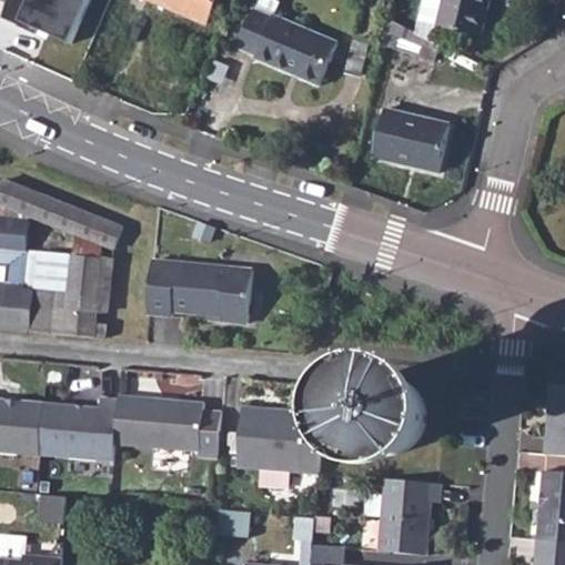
[(0,0),(0,10),(67,42),(86,0),(0,0)]
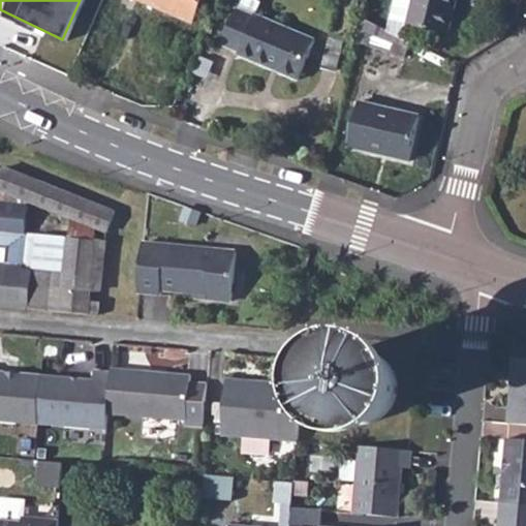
[(140,0),(190,23),(200,0),(140,0)]
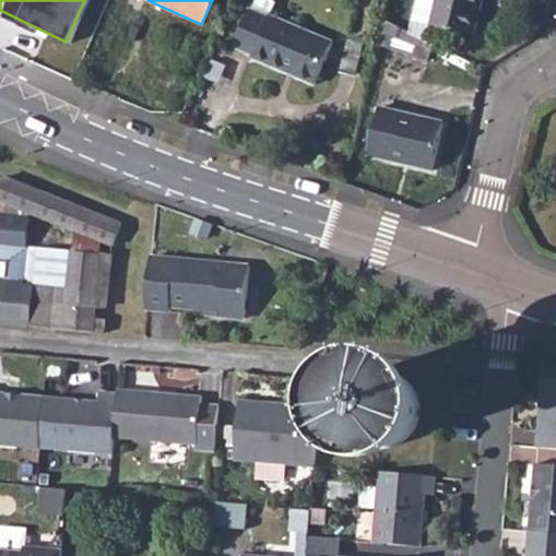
[(434,25),(434,26),(477,36),(485,0),(420,0),(415,20),(434,25)]
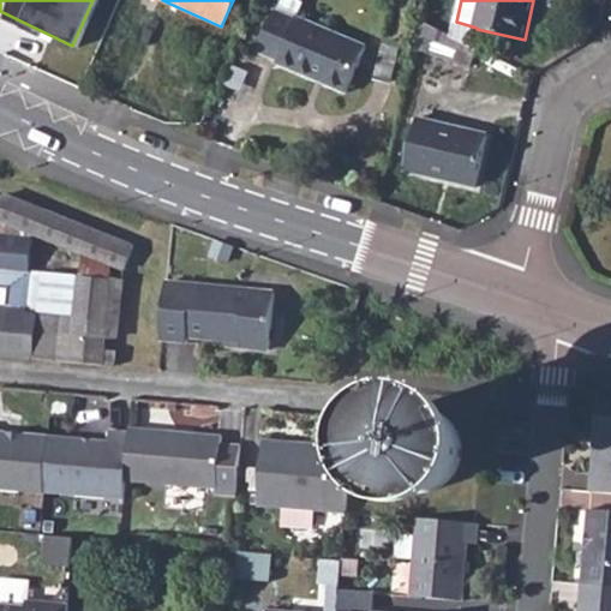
[(273,12),(257,52),(269,59),(270,63),(341,94),(361,46),(291,17),(288,18),(273,12)]
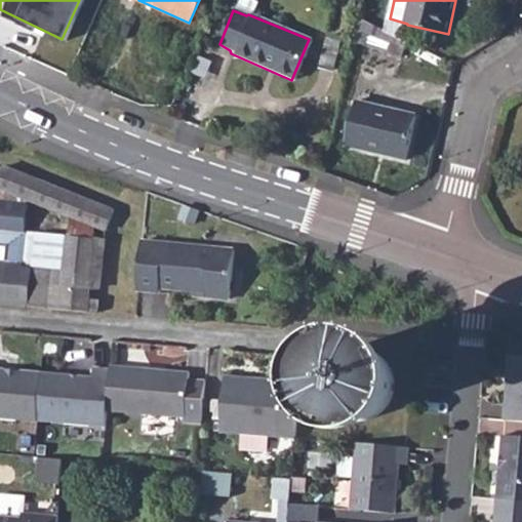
[(359,101),(346,146),(405,162),(417,117),(359,101)]
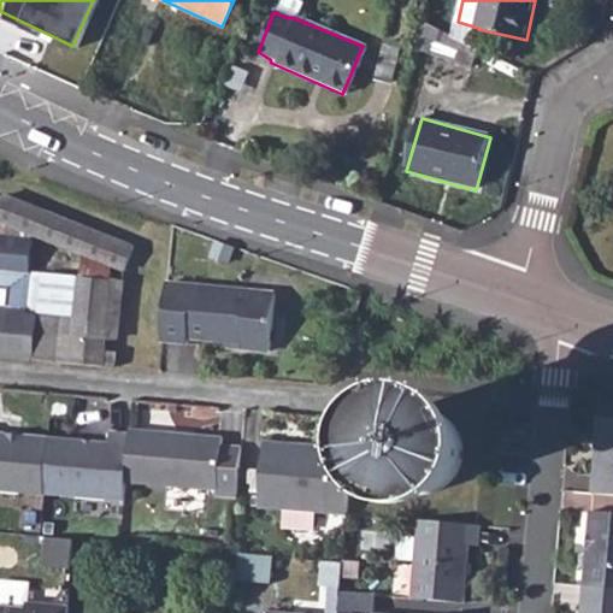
[(133,248),(35,208),(6,196),(0,208),(0,219),(123,270),(133,248)]
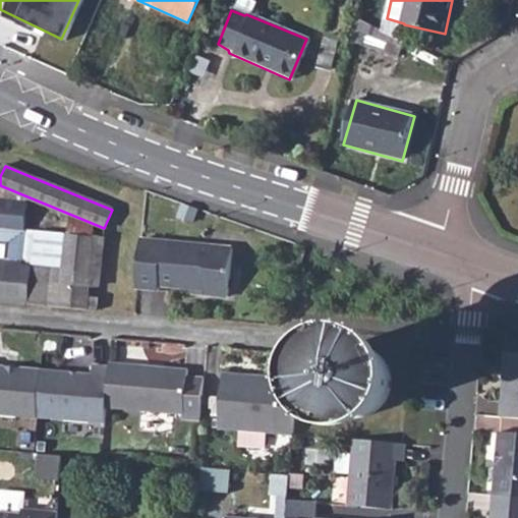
[(0,300),(93,309),(96,297),(83,295),(85,283),(93,237),(24,228),(27,202),(0,197),(0,300)]
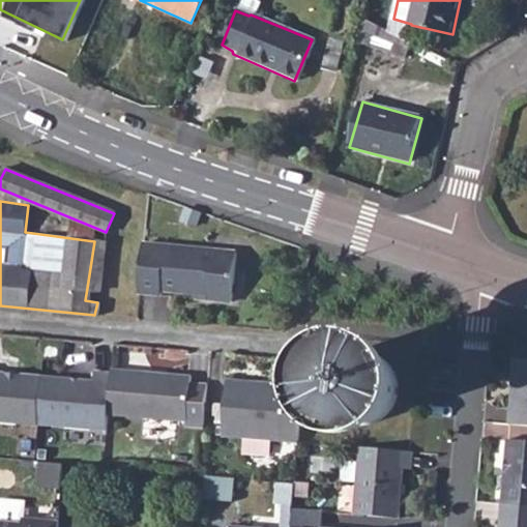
[(94,241),(87,288),(98,290),(105,242),(94,241)]
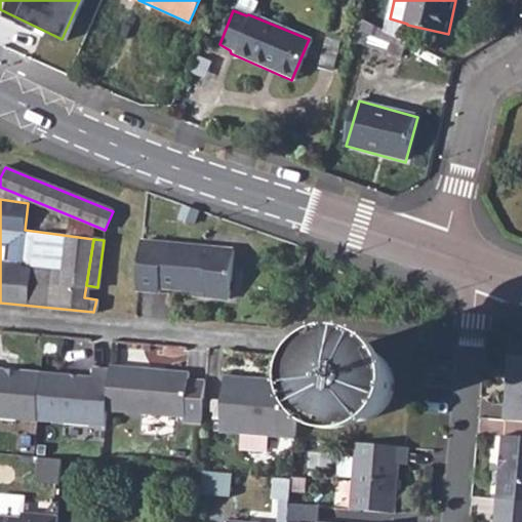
[(232,250),(139,240),(134,289),(157,292),(157,287),(191,291),(203,292),(202,295),(202,296),(227,299),(232,250)]
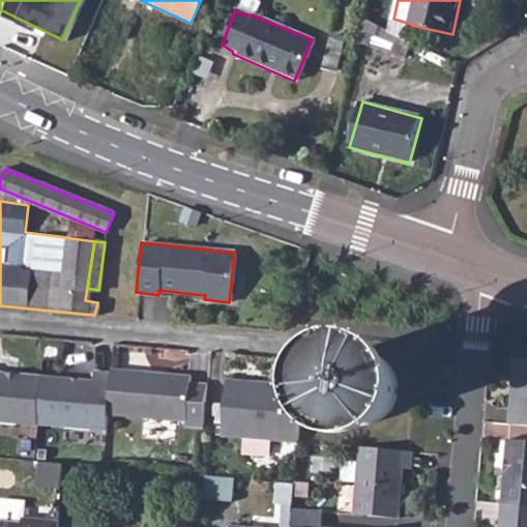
[(412,373),(406,356),(396,344),(381,334),(364,330),(347,332),(331,339),(319,350),(311,366),(308,382),(311,400),(319,415),(332,427),(348,434),(366,435),(383,430),(398,419),(408,406),(412,389),(412,373)]
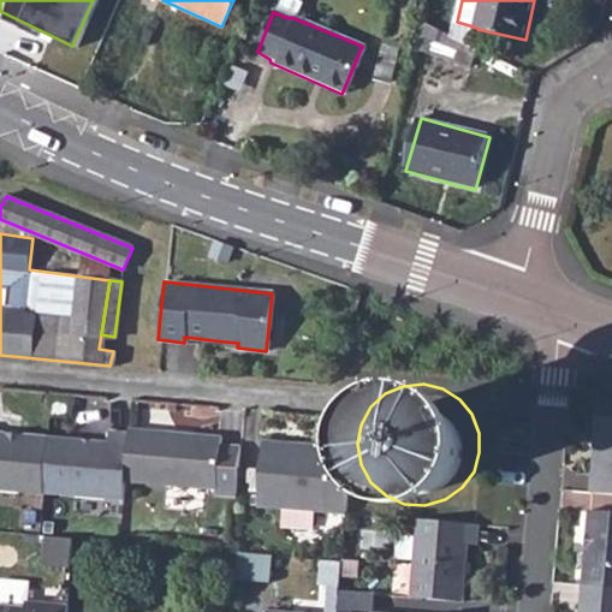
[(66,400),(49,399),(49,413),(65,414),(66,400)]
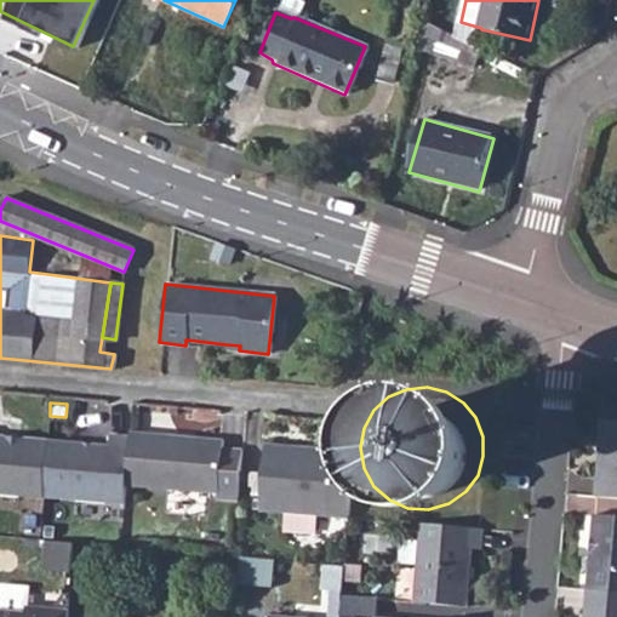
[(594,472),(593,492),(616,493),(616,417),(599,417),(595,449),(601,449),(600,472),(594,472)]
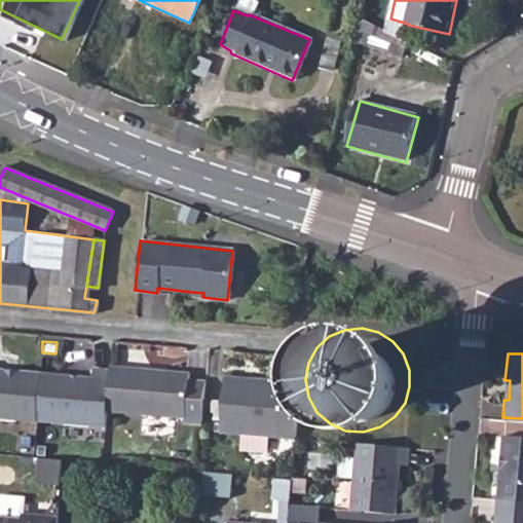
[(186,371),(110,365),(110,368),(106,410),(182,416),(182,421),(199,423),(203,379),(186,378),(186,371)]
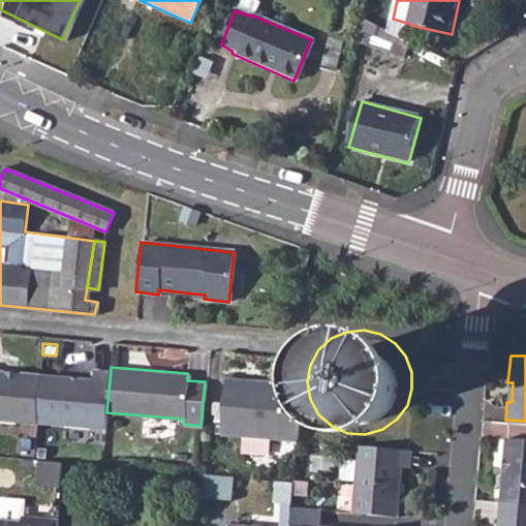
[(0,419),(36,423),(36,422),(40,373),(0,369),(0,419)]
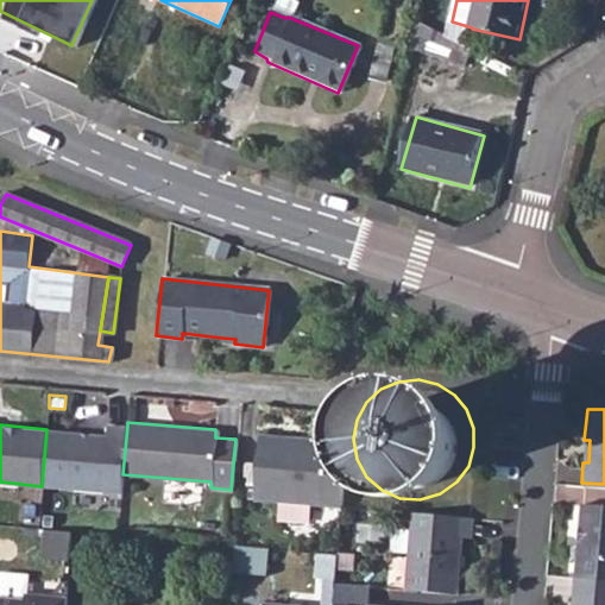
[(106,435),(46,429),(42,485),(120,492),(123,474),(127,426),(106,424),(106,435)]
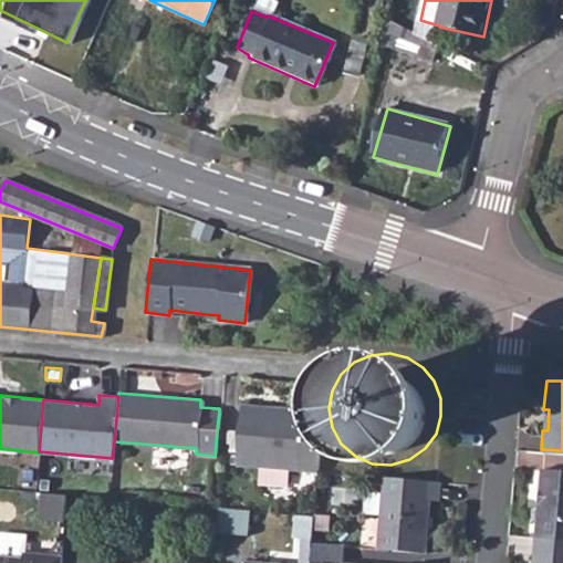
[(316,471),(322,409),(303,408),(303,413),(280,410),(277,406),(242,403),(237,464),(316,471)]
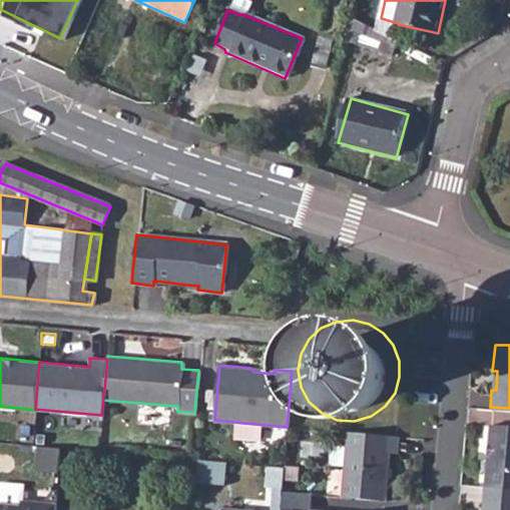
[(483,485),(509,486),(509,423),(488,422),(487,441),(490,441),(489,454),(486,454),(483,485)]
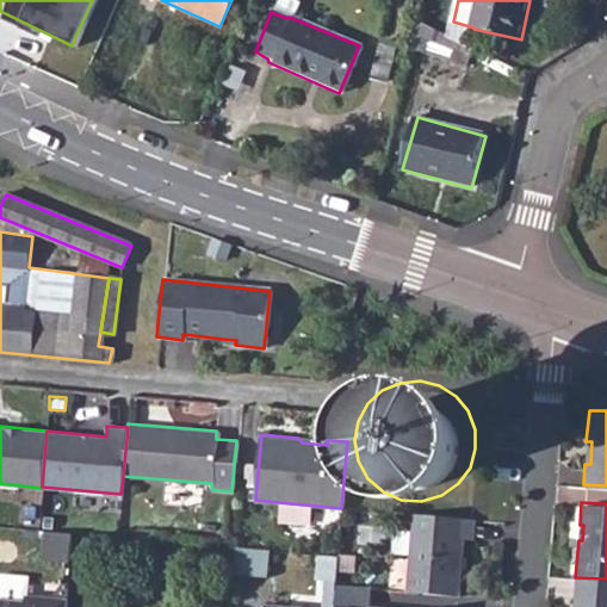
[(471,538),(474,518),(412,512),(406,589),(457,594),(462,537),(471,538)]
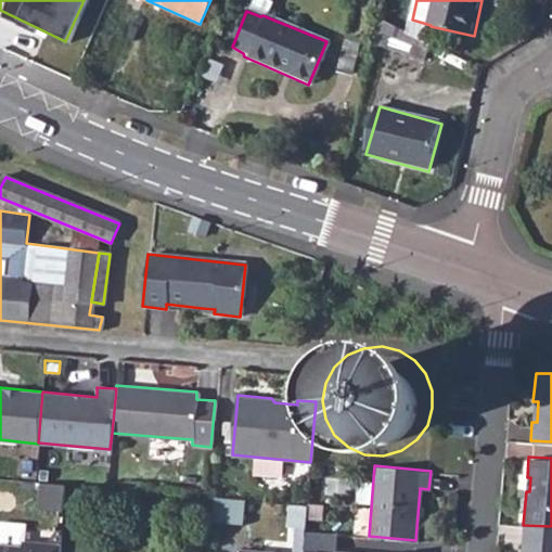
[(67,484),(45,482),(41,508),(64,510),(67,484)]
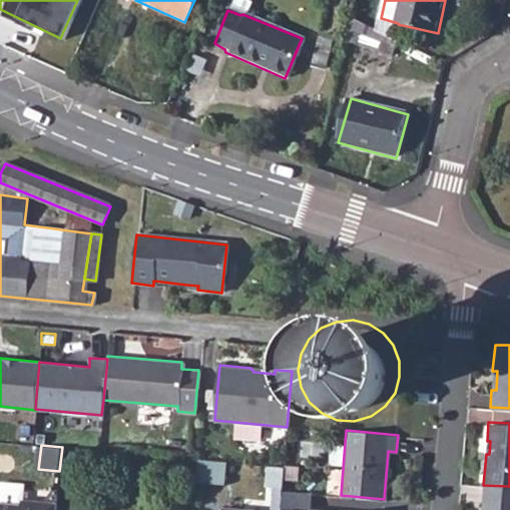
[(267,485),(283,486),(284,466),(268,465),(267,485)]
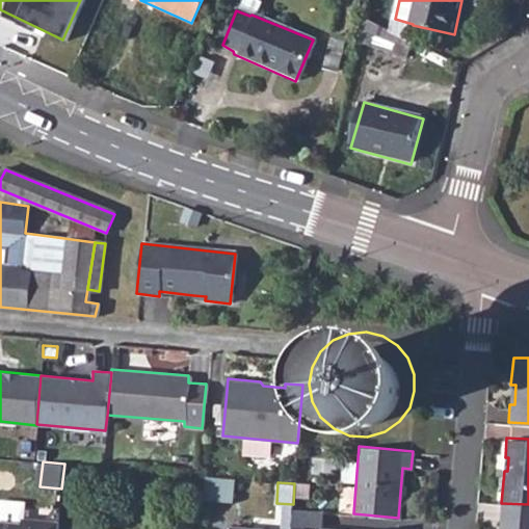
[(58,528),(59,521),(23,518),(24,501),(0,500),(0,528),(58,528)]
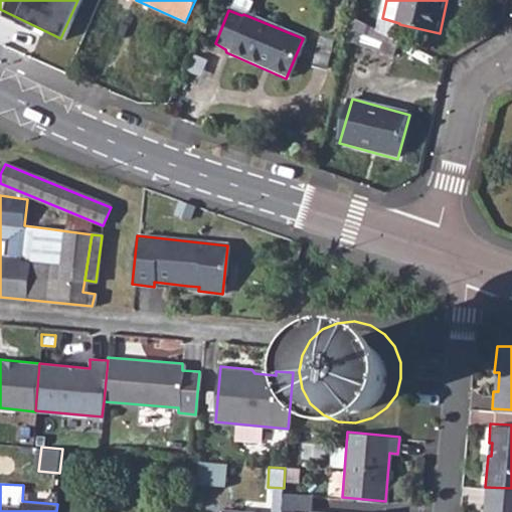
[(511,511),(511,488),(485,487),(485,496),(483,511),(511,511)]
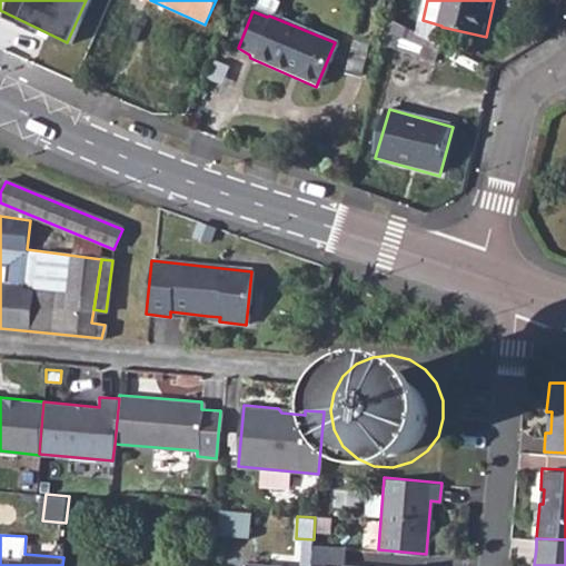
[(346,547),(313,544),(310,560),(344,564),(346,547)]
